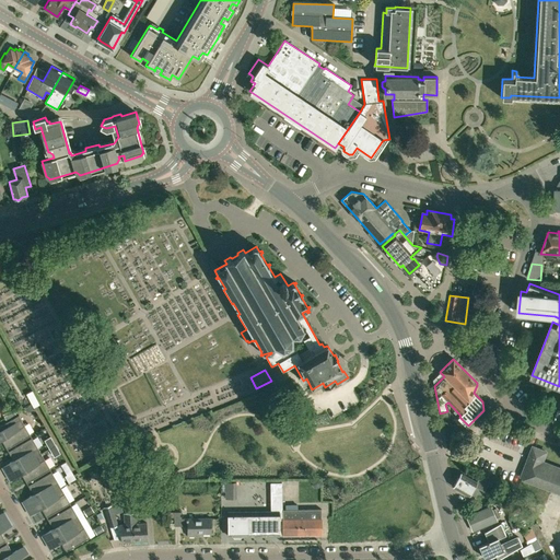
[(39,404),(32,389),(25,393),(33,407),(39,404)]
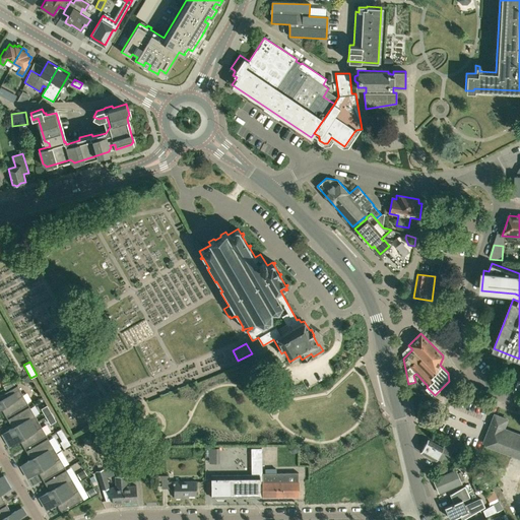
[(28,404),(17,386),(0,395),(0,409),(1,408),(6,417),(28,404)]
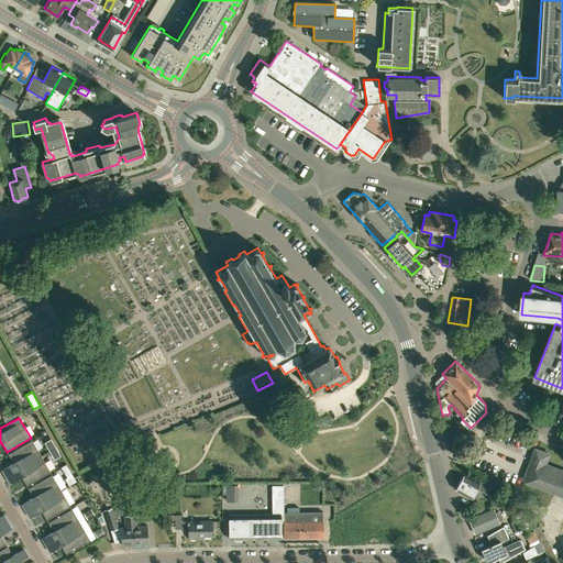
[(2,470),(6,476),(41,456),(32,440),(8,454),(13,463),(2,470)]
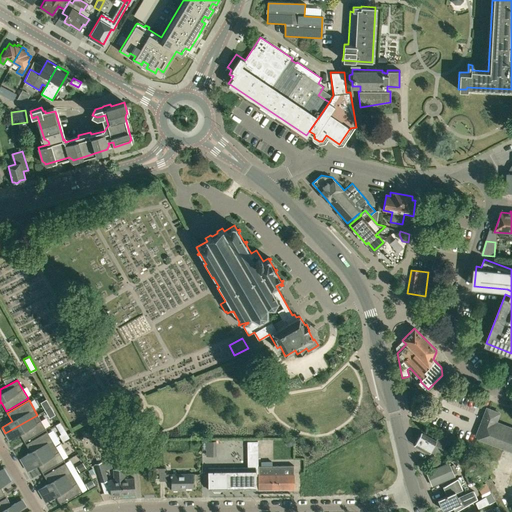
[(45,410),(50,407),(46,400),(41,403),(45,410)]
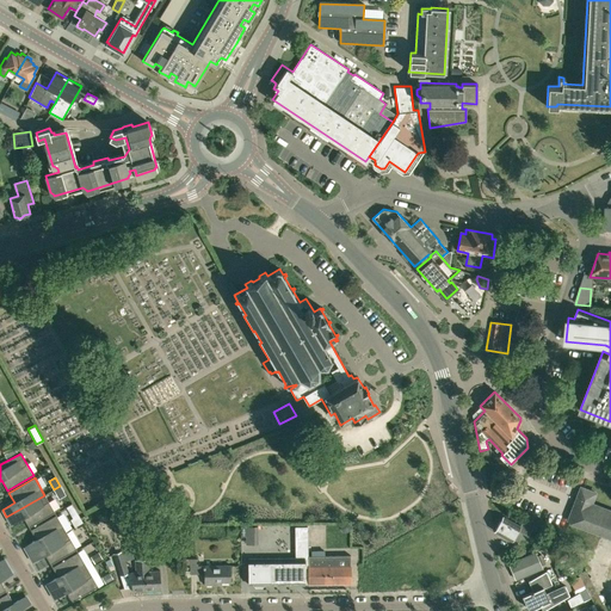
[(60,486),(54,489),(59,498),(66,494),(60,486)]
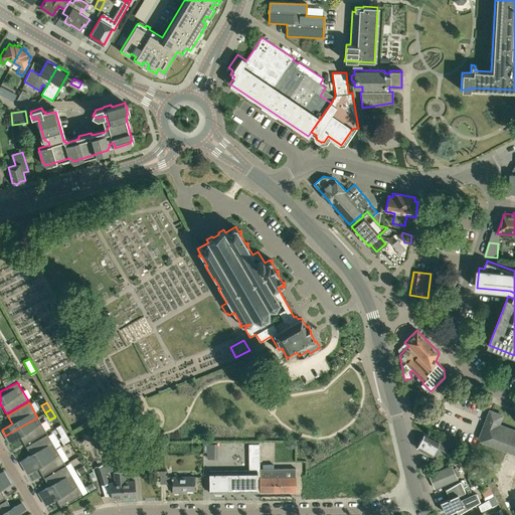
[(491,410),(480,439),(483,440),(483,442),(488,444),(488,442),(514,452),(514,428),(499,423),(503,414),(491,410)]
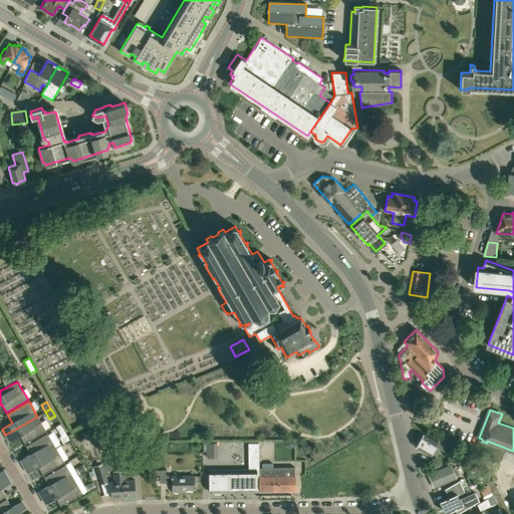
[(5,435),(9,442),(20,436),(24,444),(46,431),(37,417),(5,435)]
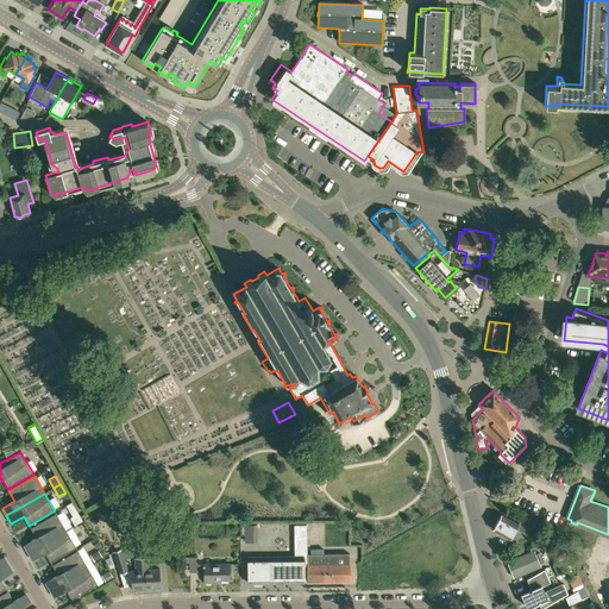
[(24,545),(29,552),(67,531),(56,513),(31,528),(36,538),(24,545)]
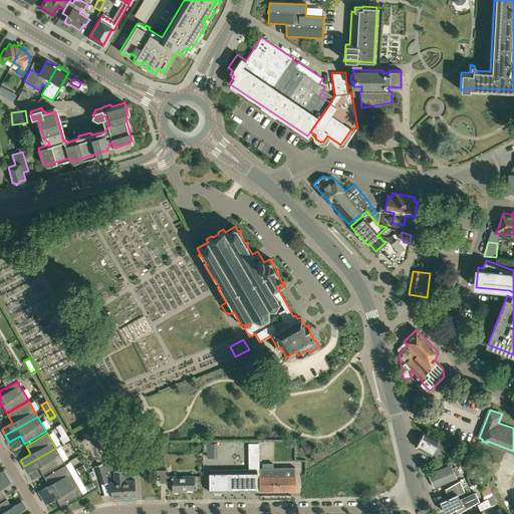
[(69,440),(65,434),(61,436),(59,437),(63,444),(69,440)]
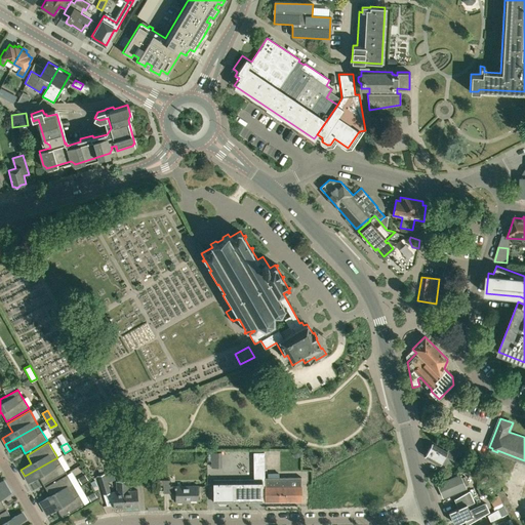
[(460,450),(450,445),(447,451),(432,443),(425,456),(440,466),(445,456),(454,461),(460,450)]
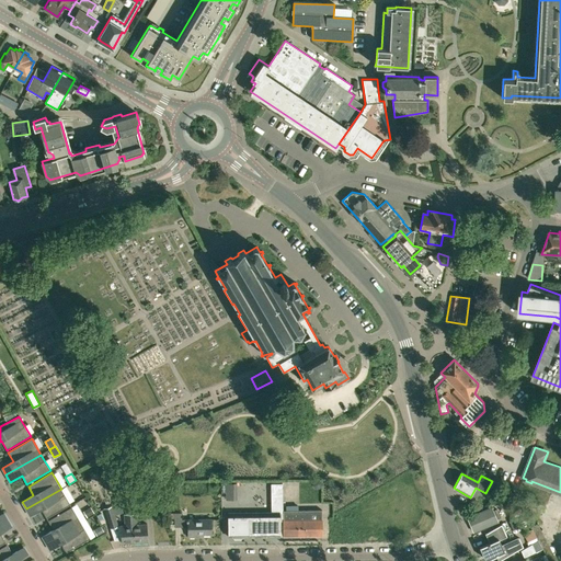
[(141,485),(127,493),(138,513),(152,505),(141,485)]
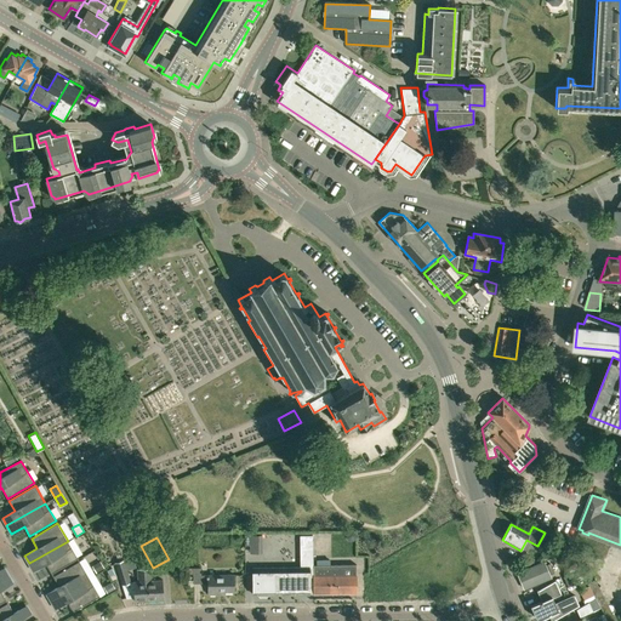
[(29,563),(33,571),(46,564),(51,574),(78,558),(68,541),(29,563)]
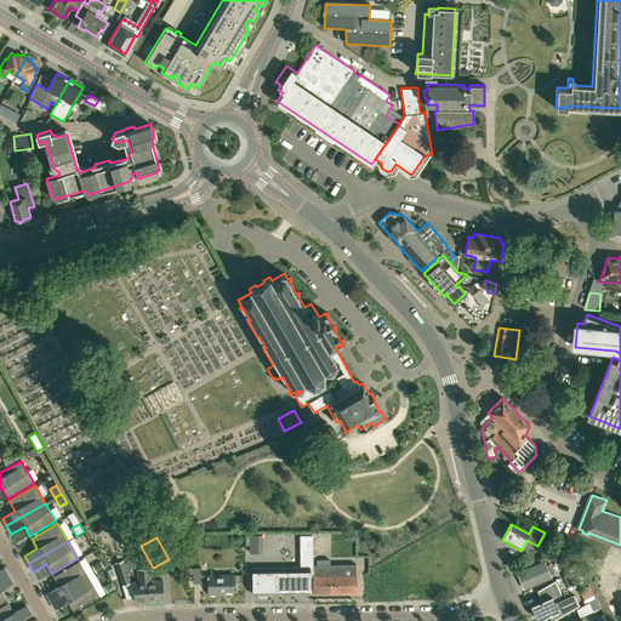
[(573,557),(564,562),(569,571),(579,567),(573,557)]
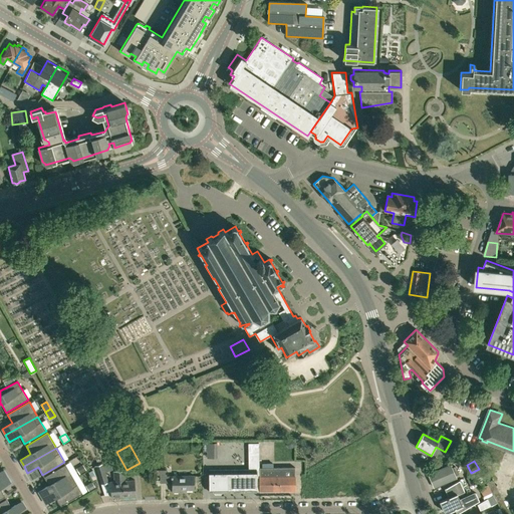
[(266,468),(260,468),(260,470),(260,491),(275,491),(295,491),(295,476),(295,468),(275,468),(273,468),(273,463),(266,463),(266,468)]
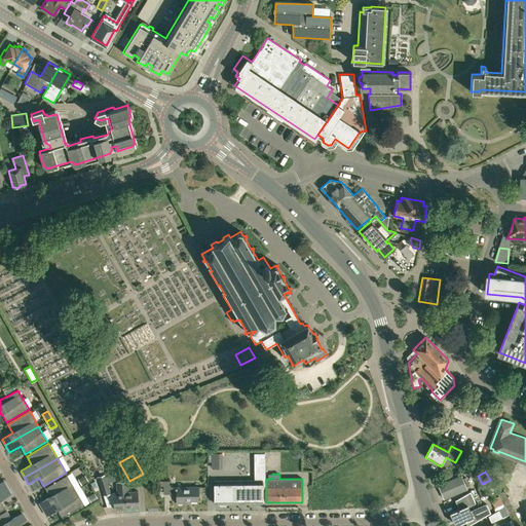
[(39,502),(43,510),(76,490),(67,475),(45,488),(49,496),(39,502)]
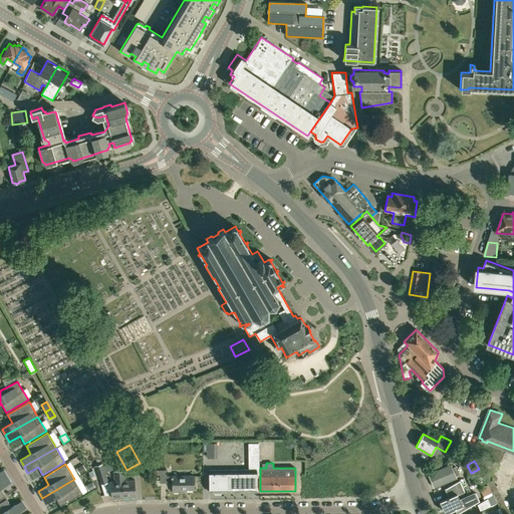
[(101,484),(108,482),(105,471),(102,464),(95,466),(101,484)]
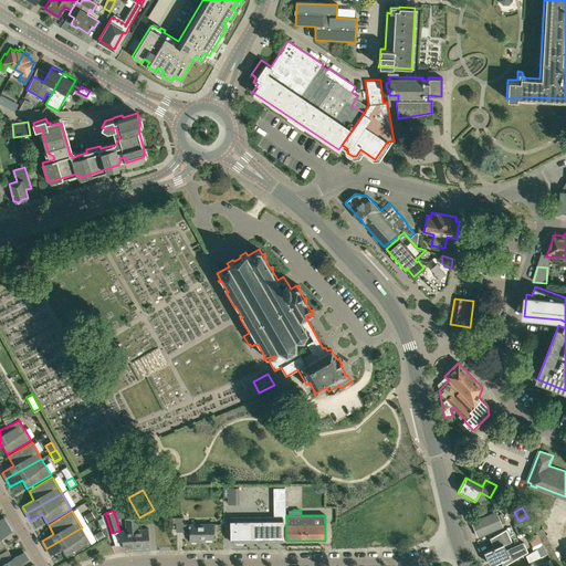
[(501,513),(498,515),(496,512),(471,522),(478,536),(502,526),(501,524),(505,523),(501,513)]
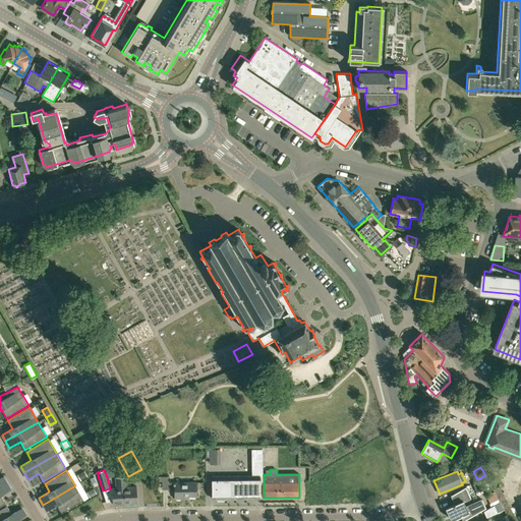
[(0,486),(8,481),(5,475),(0,477),(0,486)]
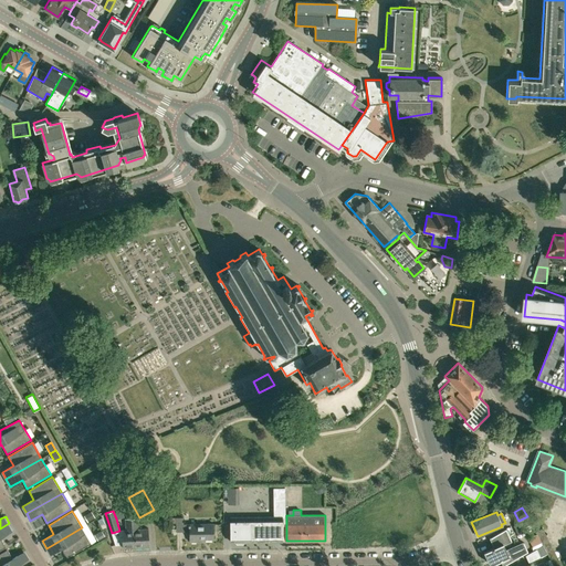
[(176,517),(175,517),(171,517),(171,523),(175,523),(175,532),(189,532),(189,542),(198,542),(198,540),(213,540),(213,524),(182,524),(182,517),(176,517)]
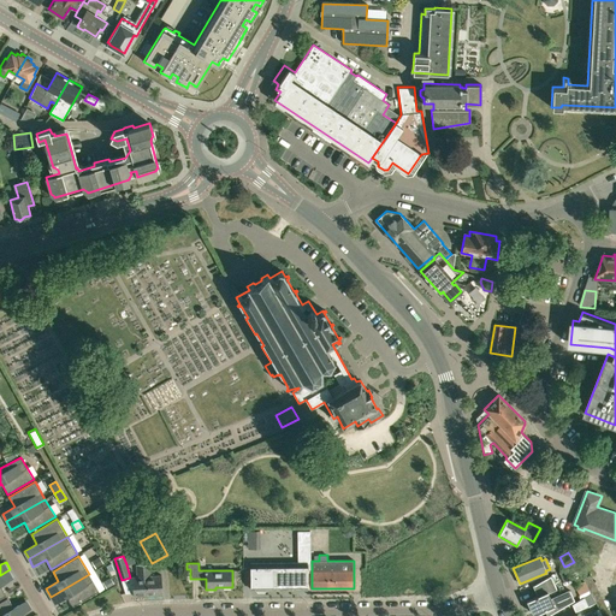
[(312,588),(312,563),(271,564),(271,563),(270,563),(270,564),(252,564),(252,563),(250,563),(250,590),(252,590),(252,588),(270,588),(270,590),(271,590),(271,588),(272,588),(272,590),(312,588)]
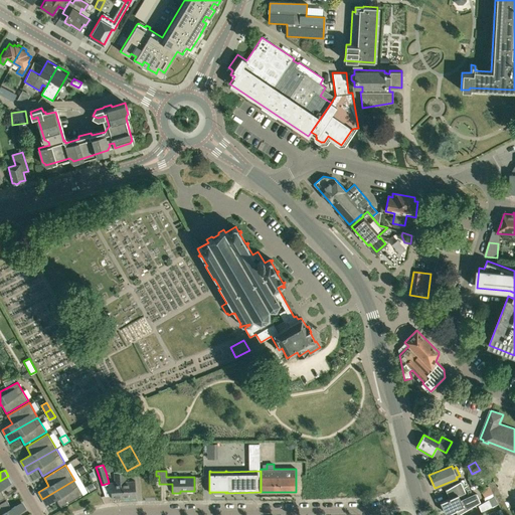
[(112,499),(123,498),(121,477),(125,477),(125,472),(115,473),(115,482),(111,483),(112,496),(112,499)]
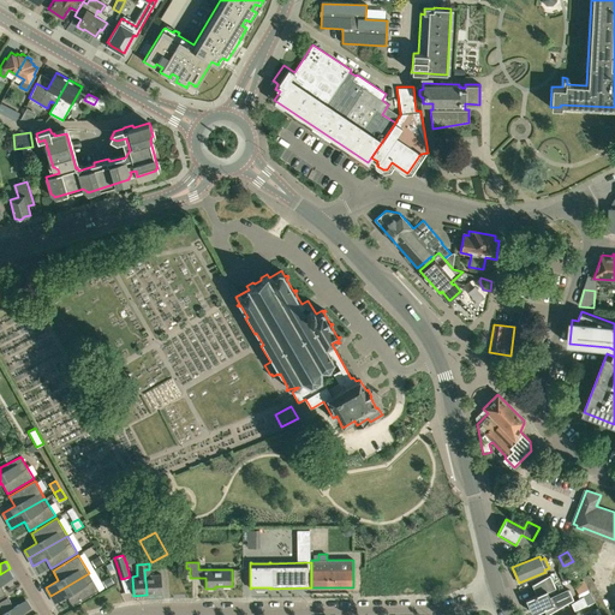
[(15,577),(10,568),(0,574),(0,597),(6,595),(0,585),(15,577)]
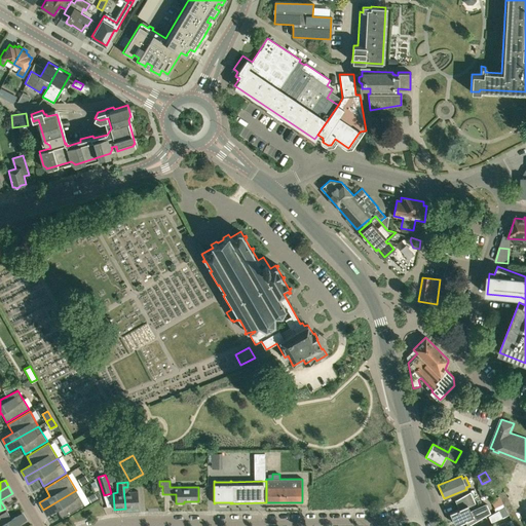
[(483,486),(478,489),(481,497),(487,495),(483,486)]
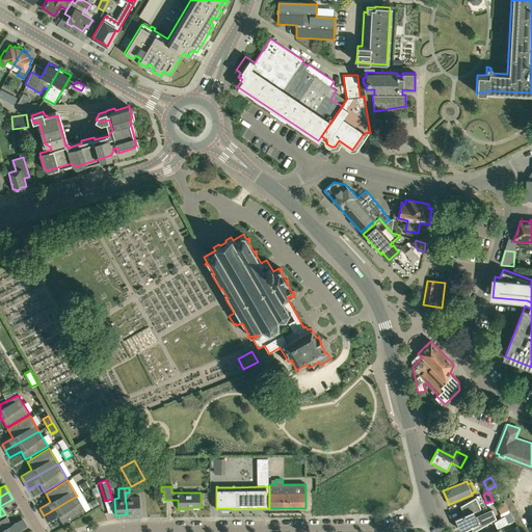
[(129,498),(129,493),(125,493),(127,514),(140,513),(139,497),(129,498)]
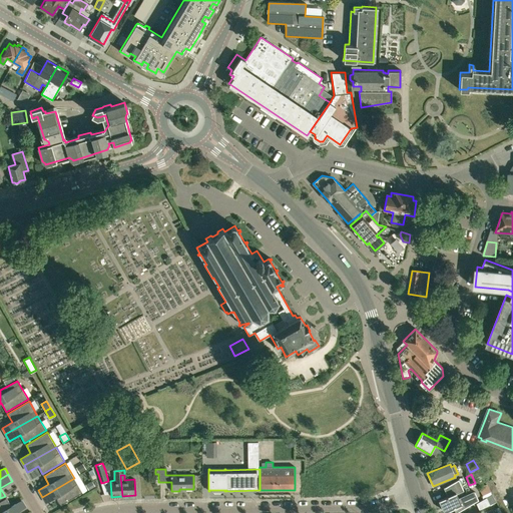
[(61,505),(82,493),(74,478),(42,497),(45,503),(56,497),(61,505)]
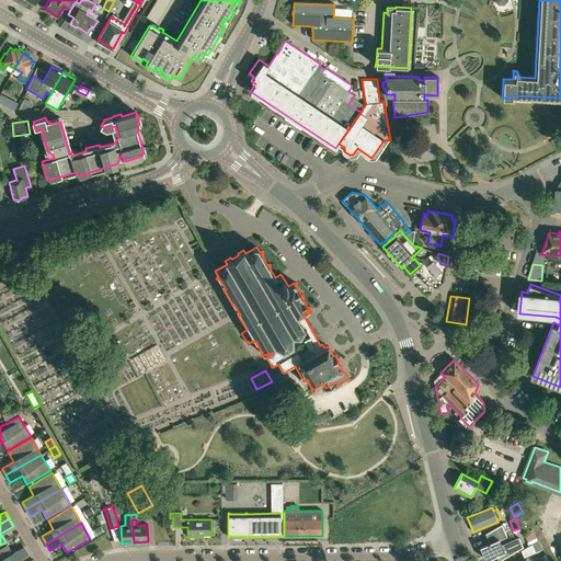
[(537,539),(544,536),(537,524),(530,527),(531,529),(536,538),(537,539)]
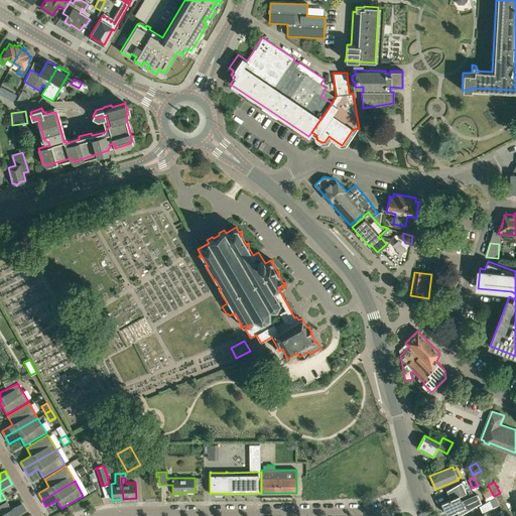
[(86,487),(89,492),(96,489),(93,483),(86,487)]
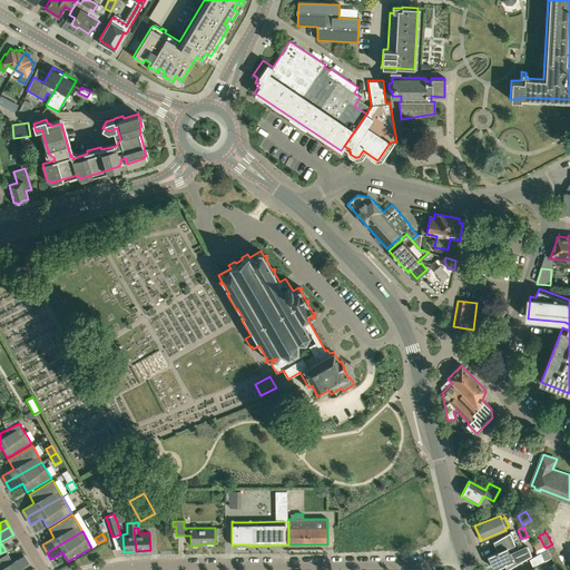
[(510,554),(507,548),(514,544),(509,533),(493,542),(498,551),(489,556),(489,557),(488,557),(488,559),(489,562),(491,563),(492,563),(494,569),(504,564),(507,569),(531,556),(527,547),(510,554)]
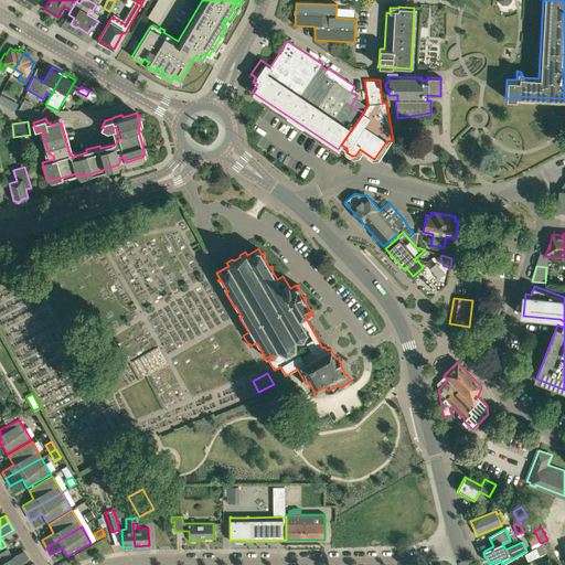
[(535,533),(526,537),(532,546),(540,542),(535,533)]
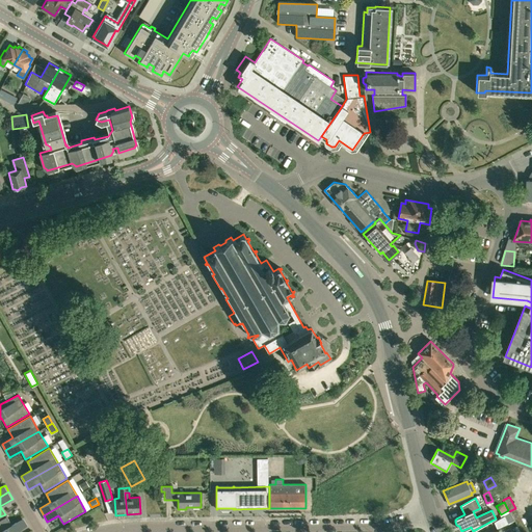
[(11,525),(6,516),(0,520),(0,531),(16,531),(28,525),(24,517),(11,525)]
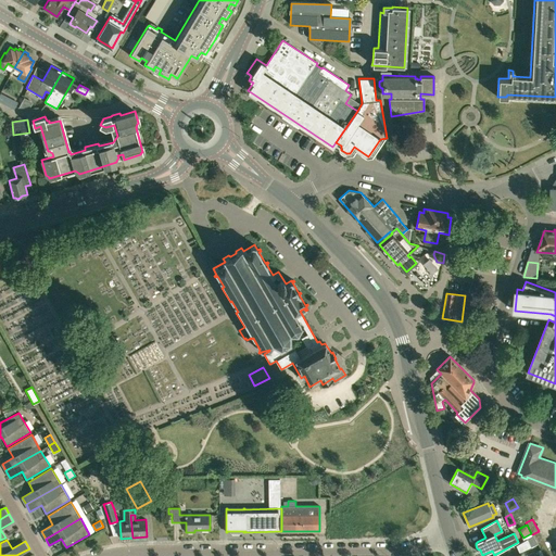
[(516,546),(519,553),(531,547),(527,540),(516,546)]
